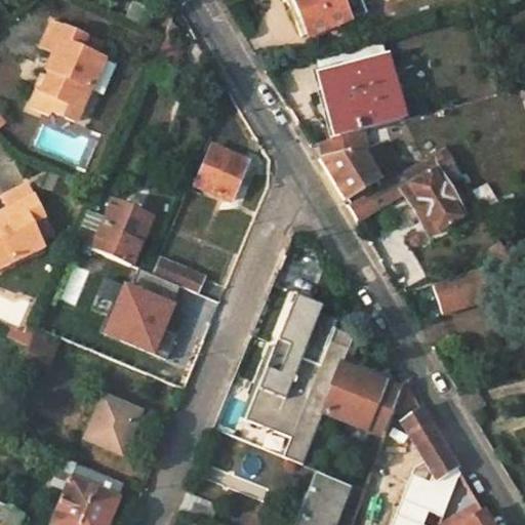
[(350,18),(341,0),(294,0),(298,8),(294,11),(305,35),(309,34),(311,36),(350,18)]
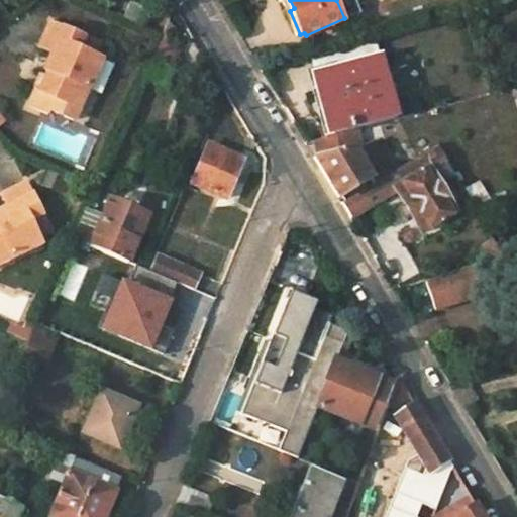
[(47,72),(46,75),(41,89),(40,91),(36,89),(29,107),(48,115),(50,111),(76,121),(90,88),(82,84),(94,56),(99,44),(50,23),(38,48),(50,54),(43,70),(47,72)]
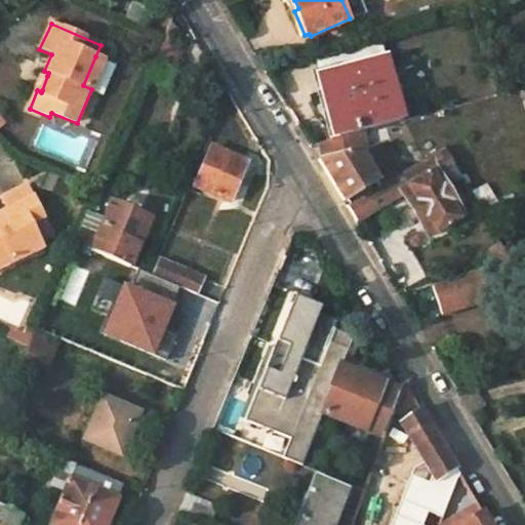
[(319,73),(326,97),(317,104),(324,114),(328,111),(335,135),(361,128),(400,118),(384,55),(319,73)]
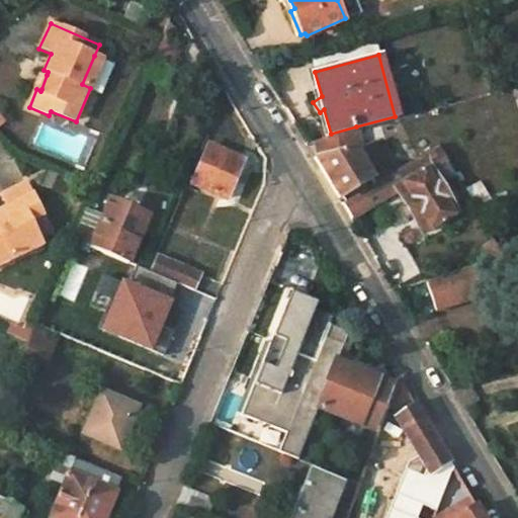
[(94,56),(82,84),(90,88),(102,59),(94,56)]
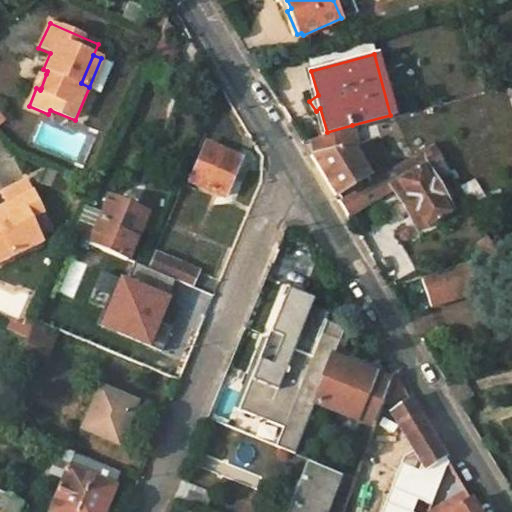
[(37,71),(32,84),(41,88),(46,74),(37,71)]
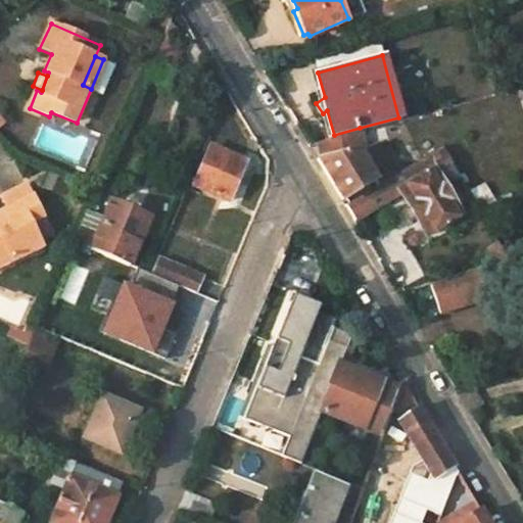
[(365,146),(360,128),(334,135),(321,138),(326,154),(316,157),(326,175),(341,200),(396,168),(383,144),(367,151),(365,146)]
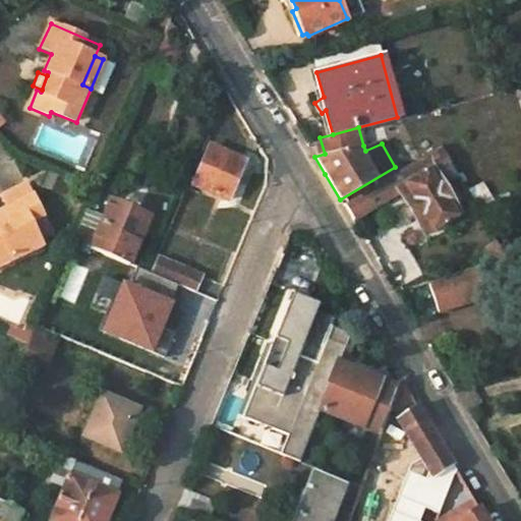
[(209,145),(192,184),(227,198),(243,159),(209,145)]
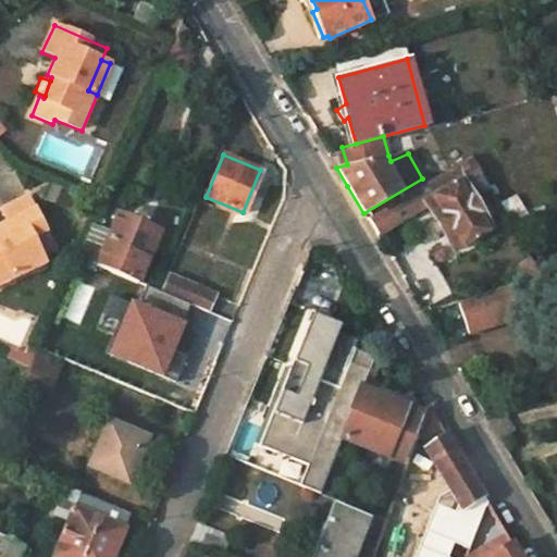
[(367,218),(378,236),(417,211),(416,209),(425,202),(436,220),(444,234),(454,251),(491,230),(459,176),(475,166),(470,157),(367,218)]
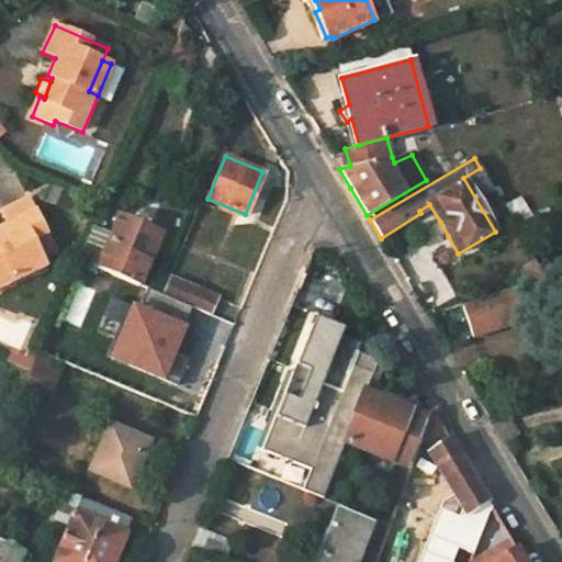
[(190,191),(182,209),(194,213),(202,198),(190,191)]
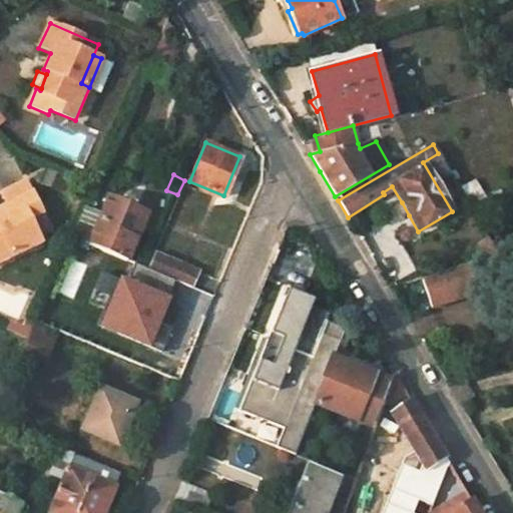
[(9,249),(48,231),(23,181),(0,193),(7,206),(0,209),(0,263),(13,258),(9,249)]
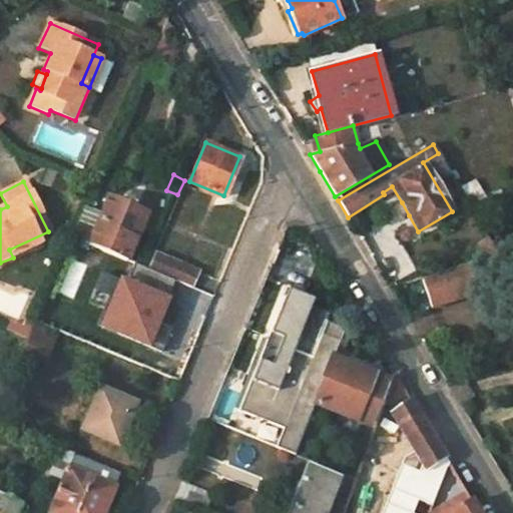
[(133,207),(136,198),(123,193),(119,201),(108,196),(93,231),(76,224),(71,235),(89,242),(88,245),(126,261),(146,212),(133,207)]
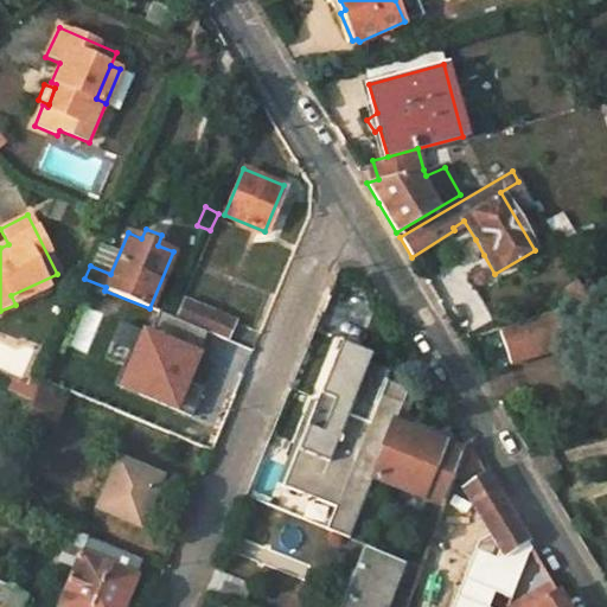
[(474,261),(484,255),(475,240),(465,246),(474,261)]
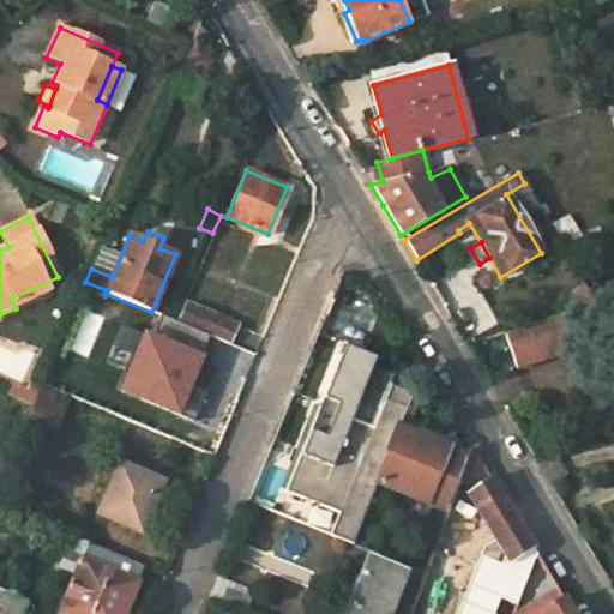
[(235,323),(184,299),(175,319),(209,332),(228,341),(235,323)]
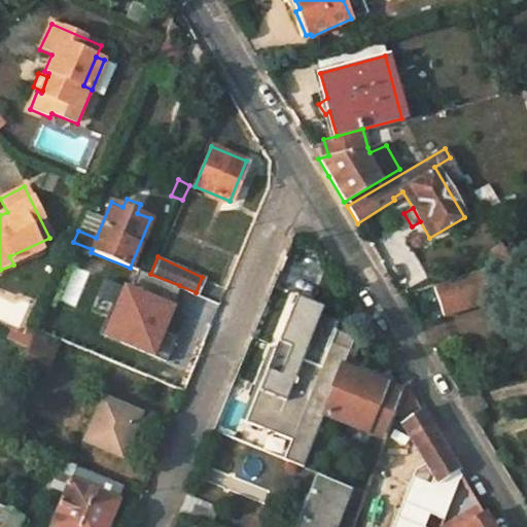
[(446,313),(495,297),(486,267),(434,284),(446,313)]
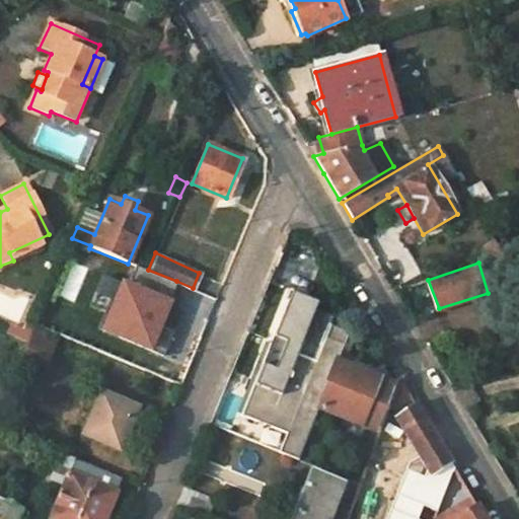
[(148,270),(137,265),(129,285),(122,282),(114,302),(102,328),(163,355),(173,328),(159,322),(168,301),(176,281),(148,270)]
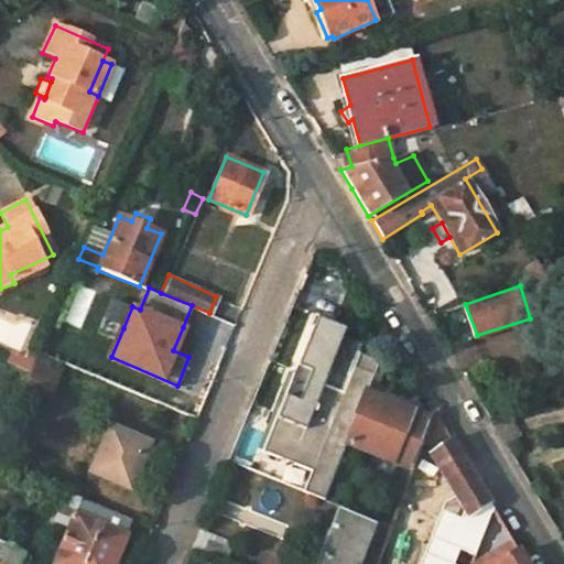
[(98,317),(123,328),(132,306),(107,295),(98,317)]
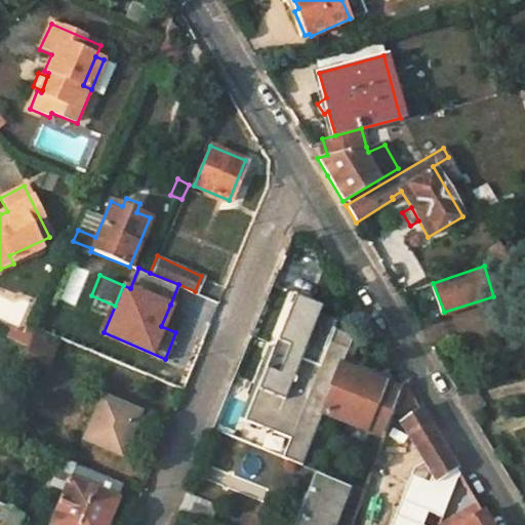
[(215,290),(212,298),(220,301),(224,293),(215,290)]
